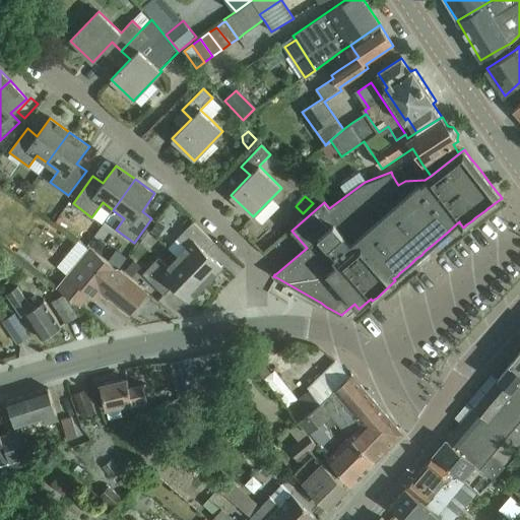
[(158,234),(165,225),(157,221),(152,231),(158,234)]
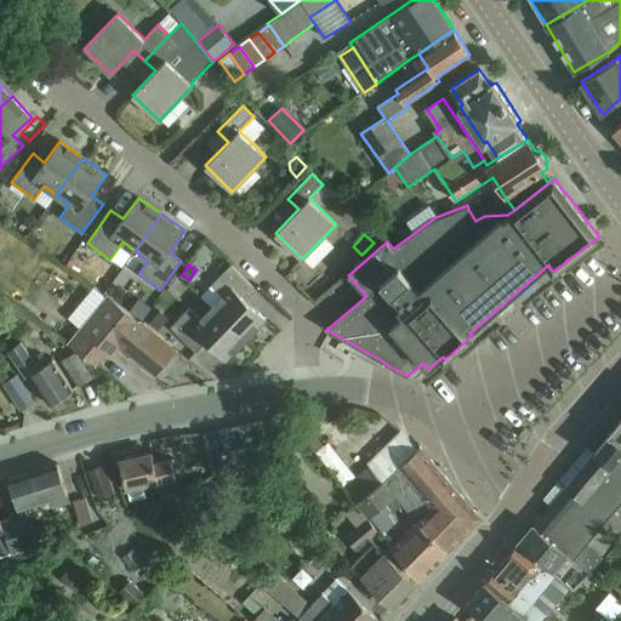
[(212,307),(245,340),(265,319),(245,300),(256,289),(231,265),(212,284),(223,296),(212,307)]
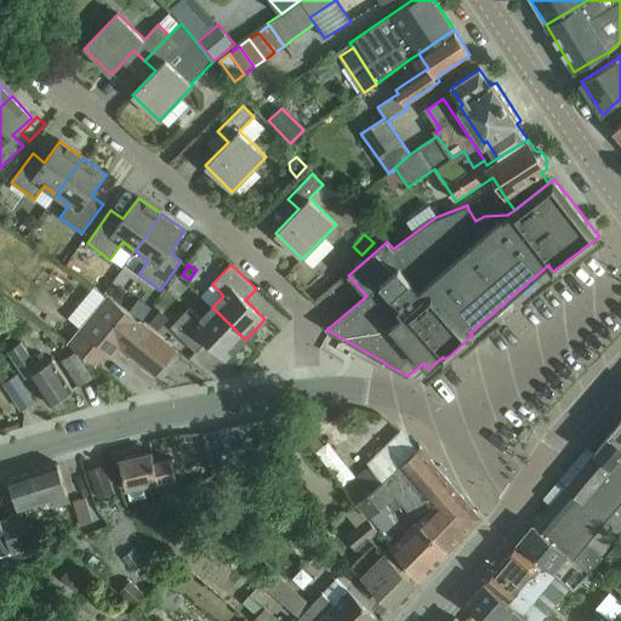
[(124,269),(117,283),(131,290),(138,275),(124,269)]
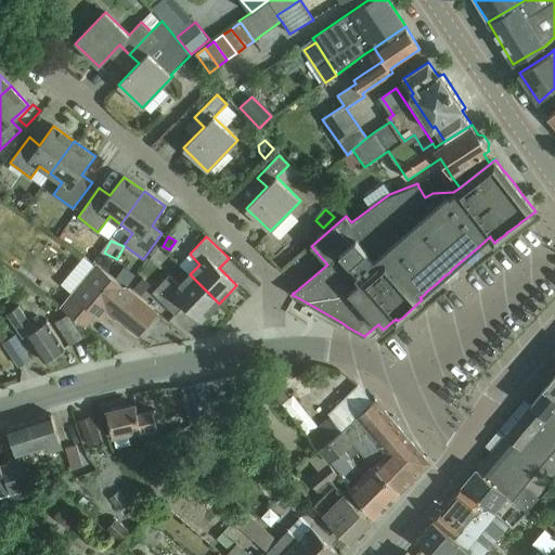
[(97,265),(61,308),(66,312),(89,330),(100,315),(103,319),(110,310),(139,335),(156,312),(127,288),(127,289),(101,269),(97,265)]
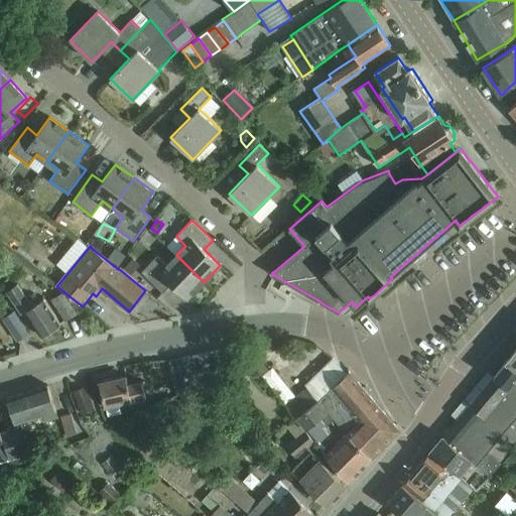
[(52,270),(60,259),(46,250),(38,261),(52,270)]
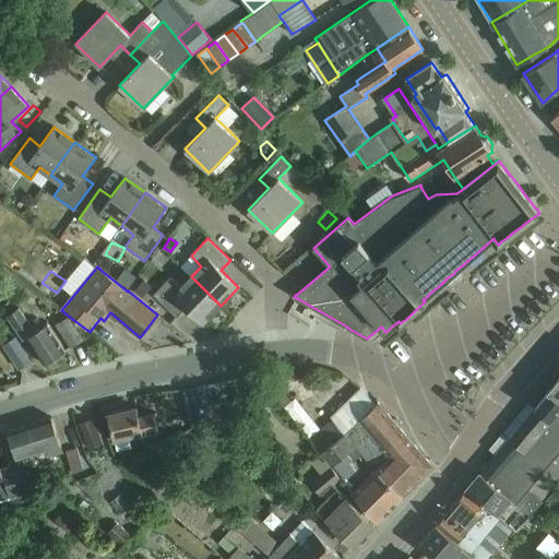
[(123,274),(122,284),(133,284),(133,275),(123,274)]
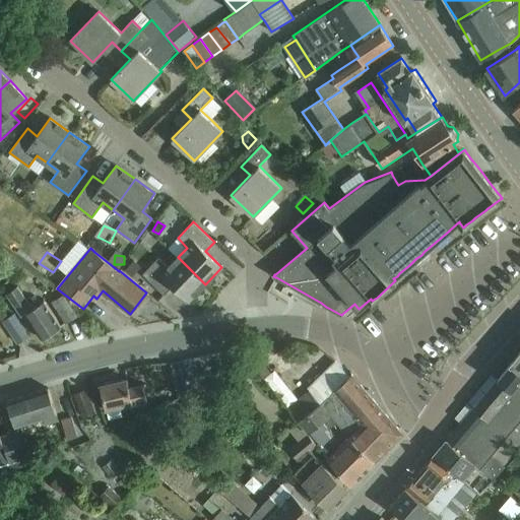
[(205,284),(178,257),(169,267),(158,257),(143,274),(165,295),(173,285),(189,302),(205,284)]
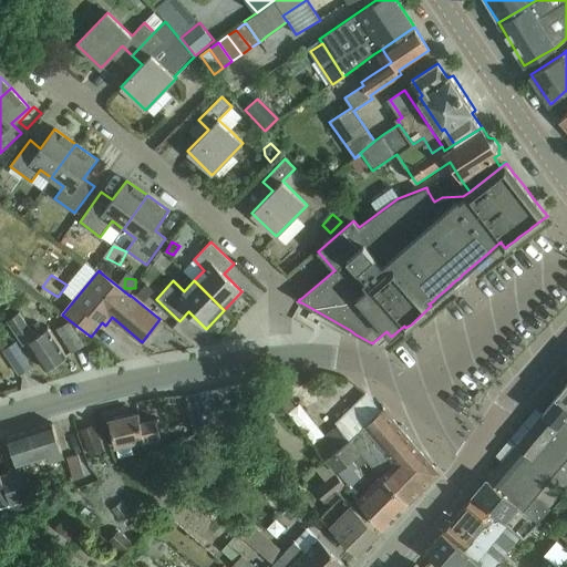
[(146,282),(136,294),(144,301),(154,290),(146,282)]
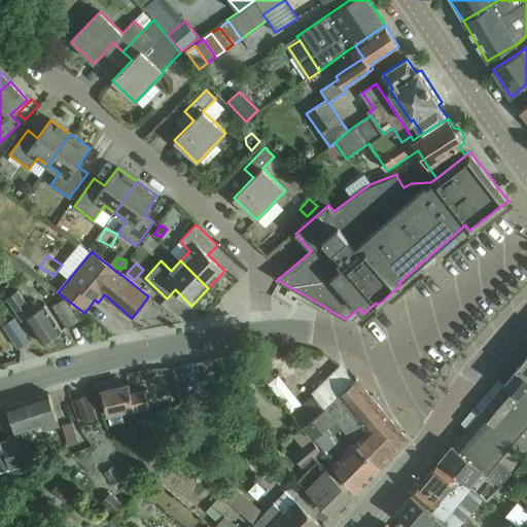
[(41,343),(61,330),(43,305),(33,312),(18,290),(5,299),(21,321),(25,318),(41,343)]
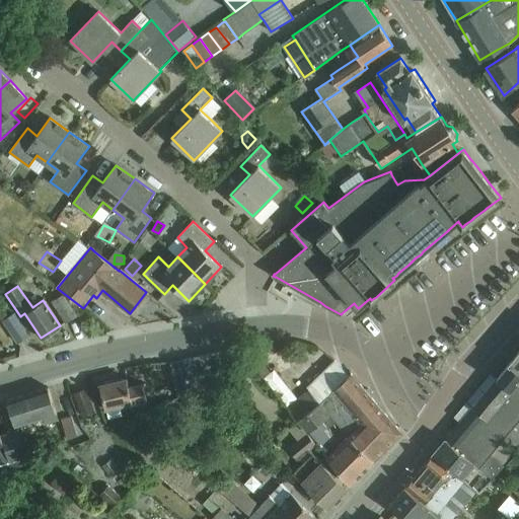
[(64,322),(75,315),(62,294),(51,301),(64,322)]
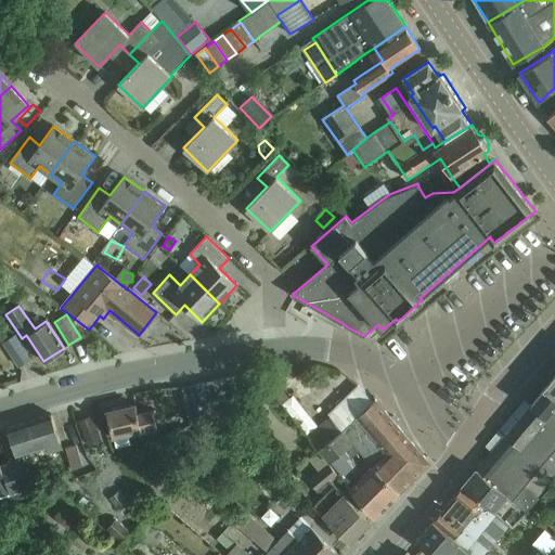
[(17,365),(28,358),(14,335),(2,343),(17,365)]
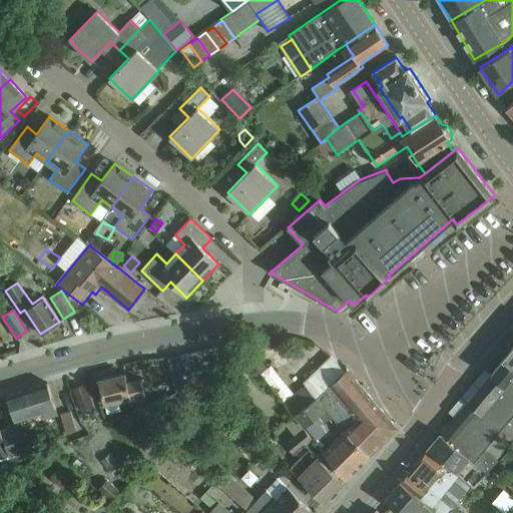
[(512,346),(502,360),(512,368),(512,374),(512,376),(512,346)]
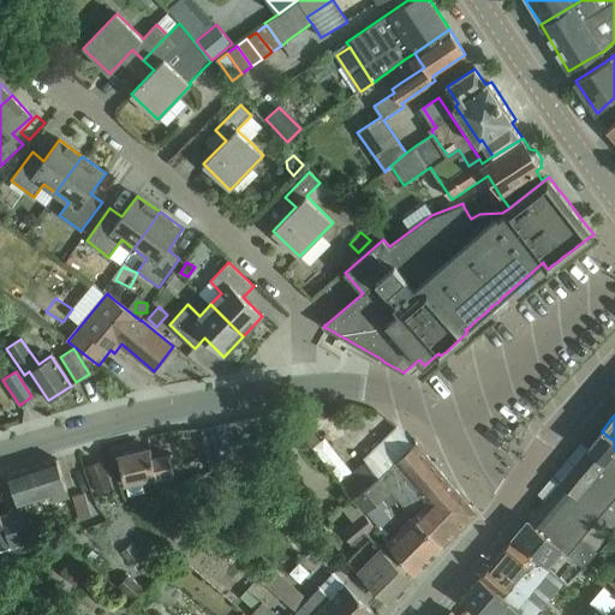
[(246,419),(250,445),(266,441),(261,416),(246,419)]
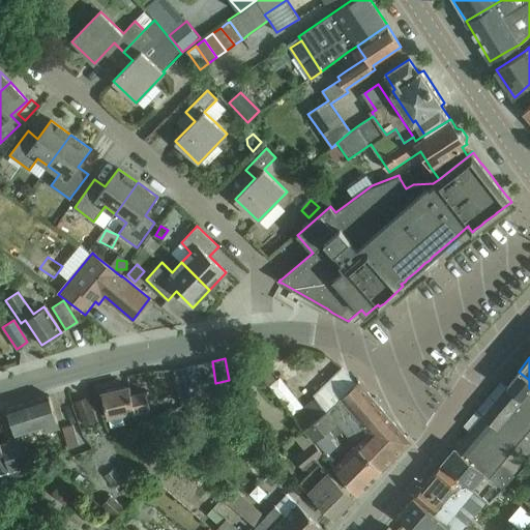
[(260,358),(253,364),(261,374),(267,369),(260,358)]
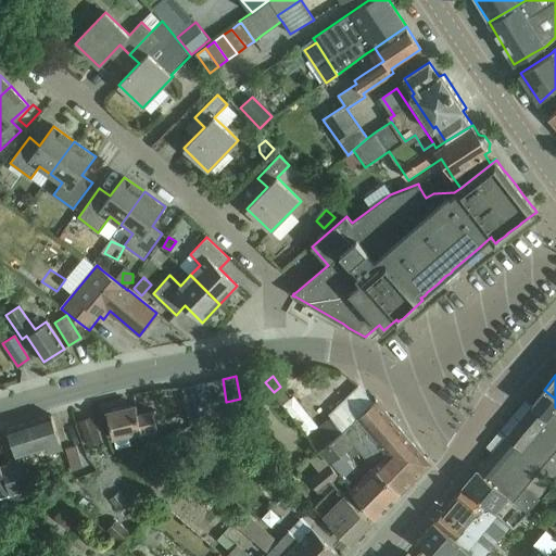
[(226,402),(223,379),(222,379),(201,383),(207,417),(228,408),(226,402)]
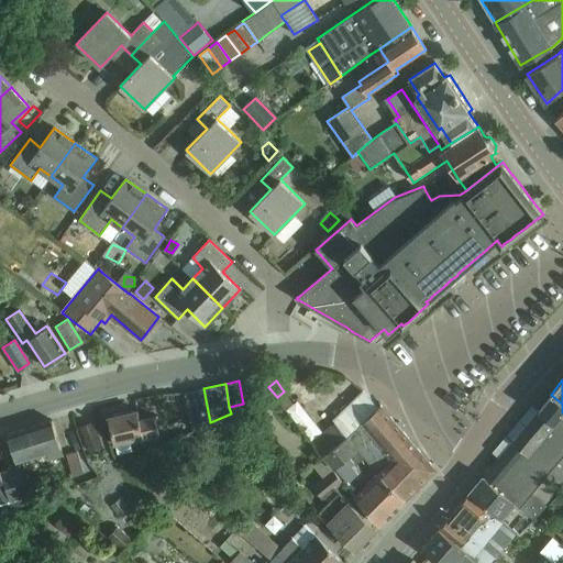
[(203,388),(185,393),(192,430),(210,422),(203,388)]
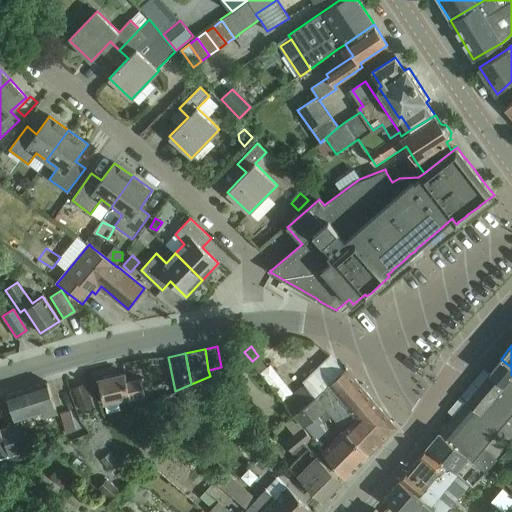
[(345,428),(369,452),(391,429),(392,424),(344,367),(331,354),(304,380),(306,382),(317,392),(319,393),(328,404),(342,421),(347,416),(352,421),(345,428)]
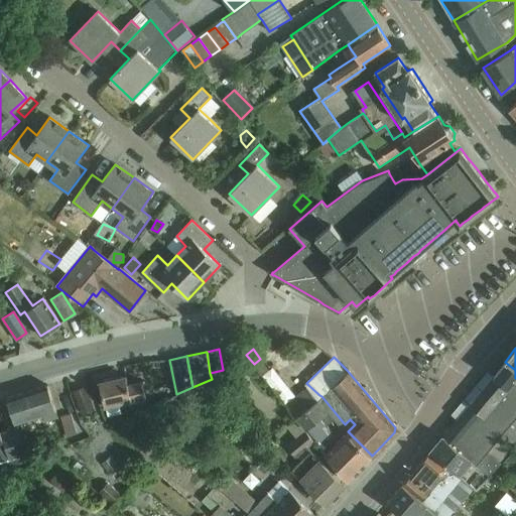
[(515,370),(505,362),(443,435),(479,467),(488,475),(499,463),(487,452),(514,419),(515,417),(515,378),(515,376),(515,370)]
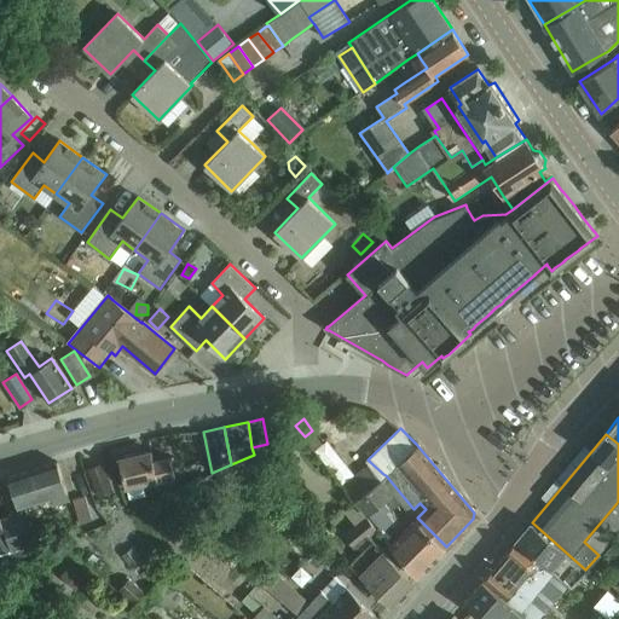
[(328,440),(316,450),(342,484),(354,474),(328,440)]
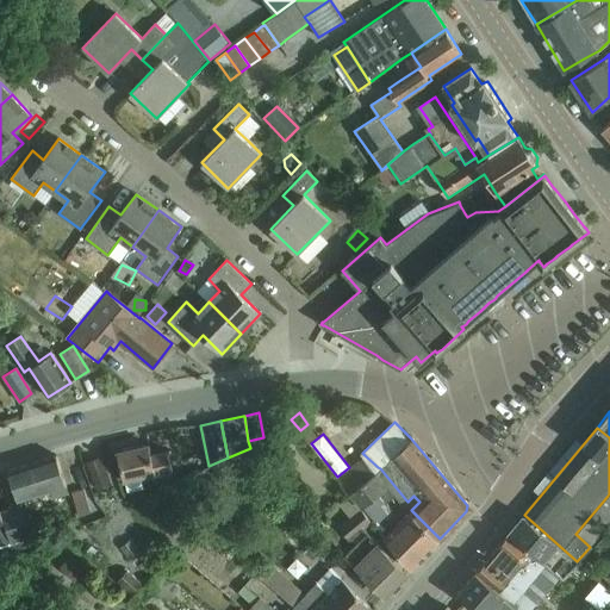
[(165,446),(149,450),(147,443),(116,452),(123,479),(125,491),(143,486),(139,475),(154,472),(153,468),(169,464),(165,446)]
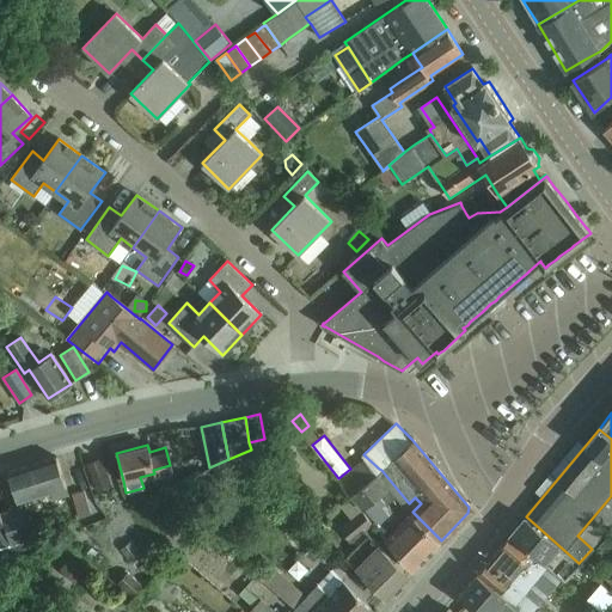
[(53,499),(67,494),(56,457),(7,472),(16,502),(50,491),(53,499)]
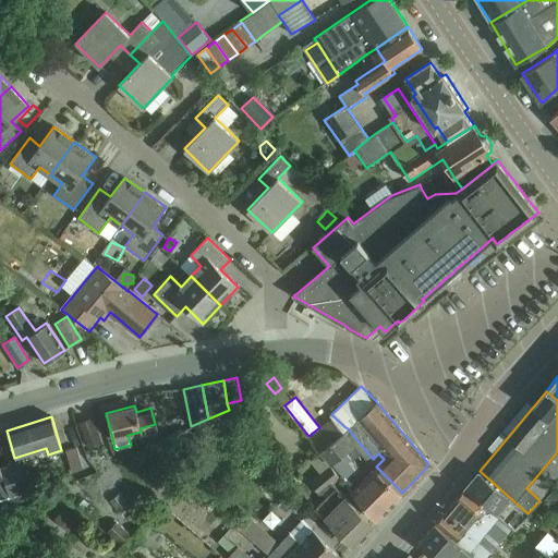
[(346,427),(334,416),(319,427),(308,436),(307,437),(318,450),(320,448),(346,427)]
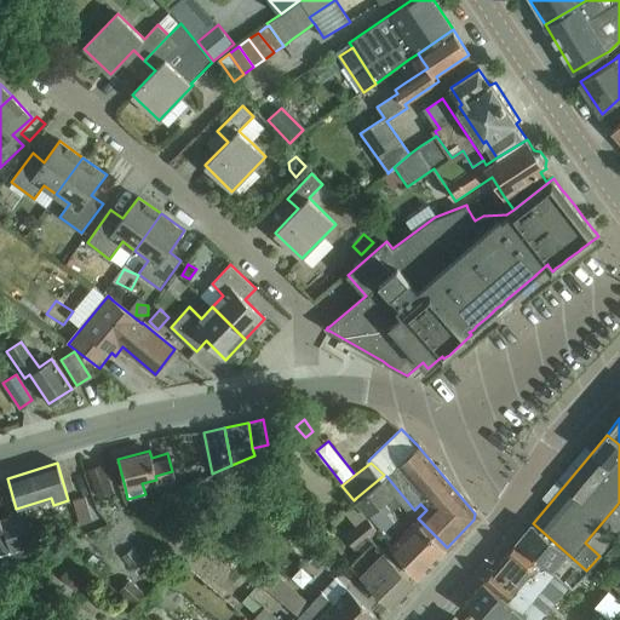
[(102,464),(89,470),(98,497),(113,491),(102,464)]
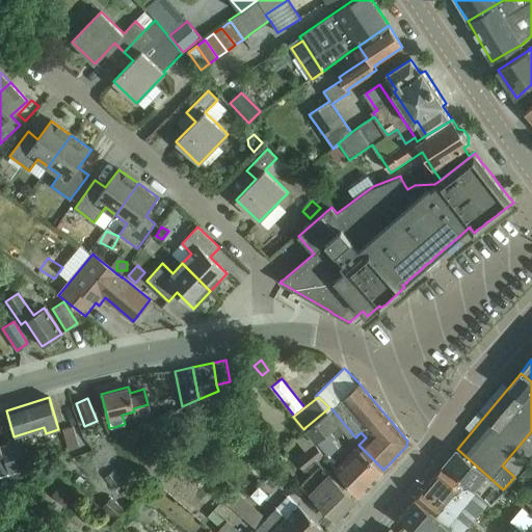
[(331,408),(329,407),(306,427),(317,441),(331,428),(339,422),(341,420),(331,408)]
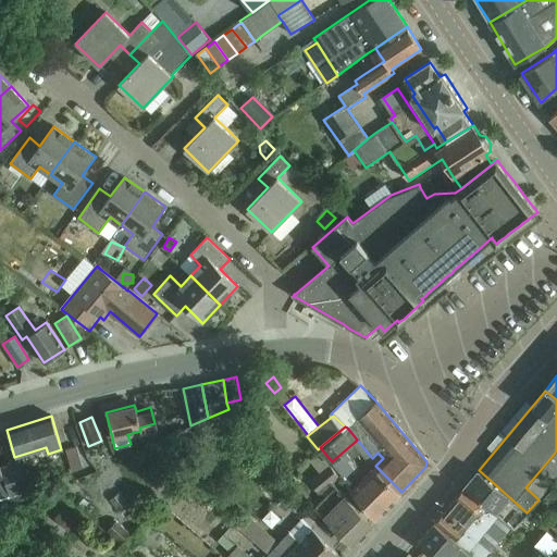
[(355,442),(347,448),(355,458),(362,450),(355,442)]
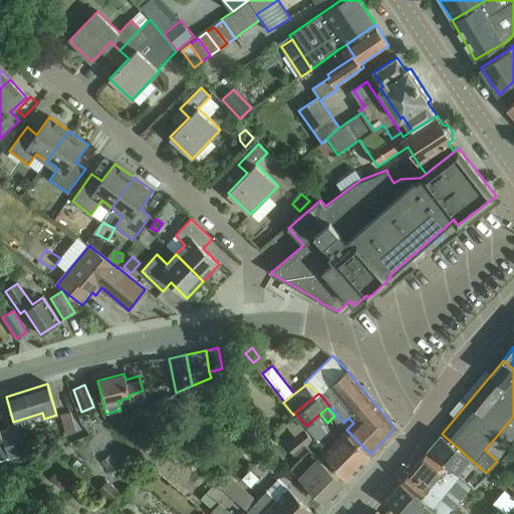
[(65,434),(74,432),(68,411),(59,414),(65,434)]
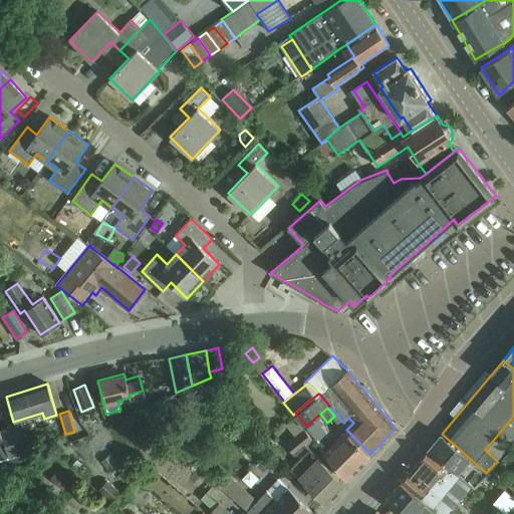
[(303,429),(312,440),(317,446),(334,431),(327,423),(320,414),(306,426),(303,429)]
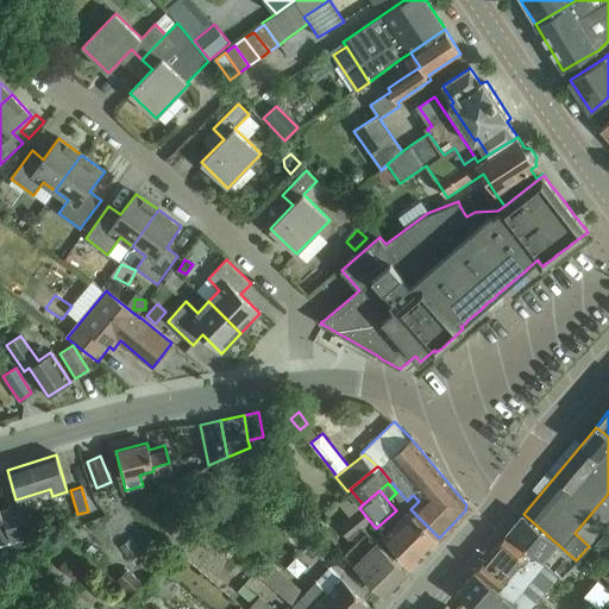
[(20,504),(0,510),(11,542),(30,537),(20,504)]
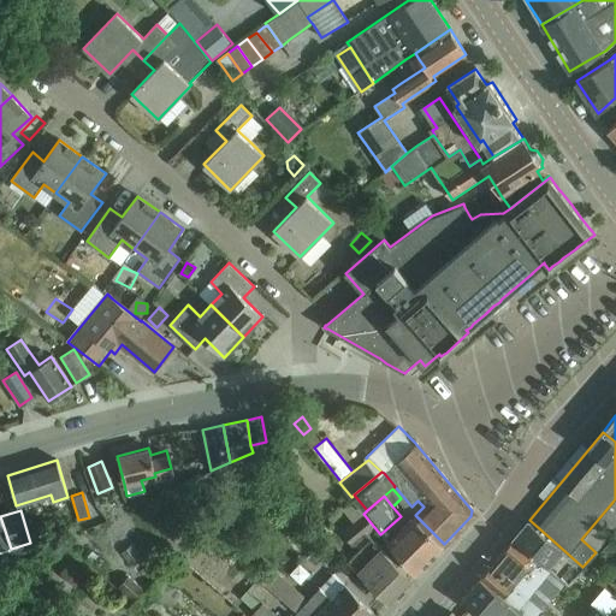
[(374,527),(363,514),(341,532),(351,546),(354,544),(357,549),(347,560),(388,603),(410,578),(367,533),(374,527)]
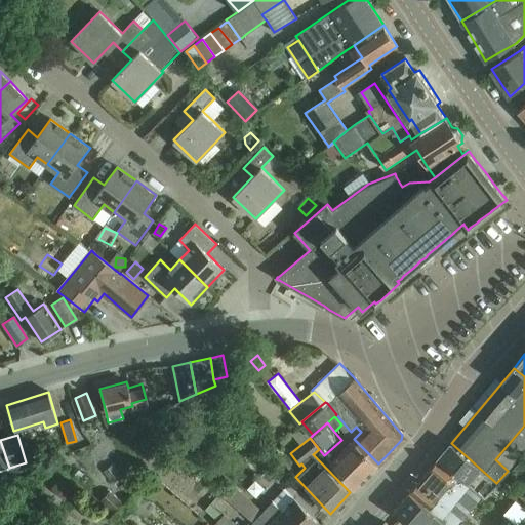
[(0,470),(9,468),(0,440),(0,439),(0,470)]
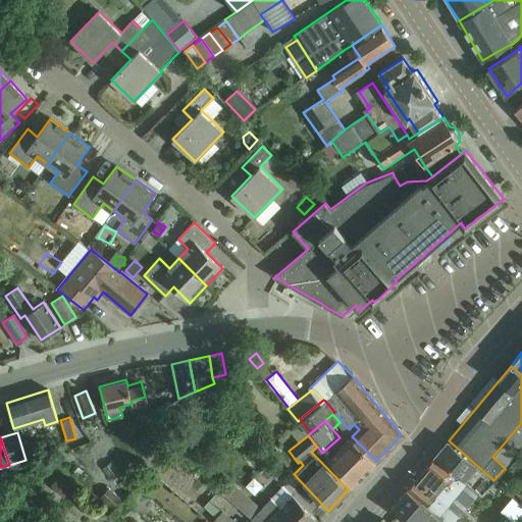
[(376,461),(352,436),(328,460),(352,486),(376,461)]
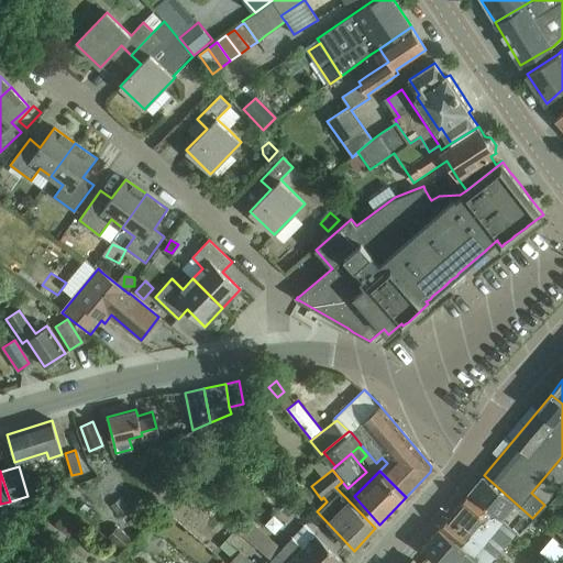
[(479,479),(468,492),(504,520),(510,512),(517,519),(523,512),(531,519),(532,518),(483,475),(483,476),(481,477),(479,479)]
